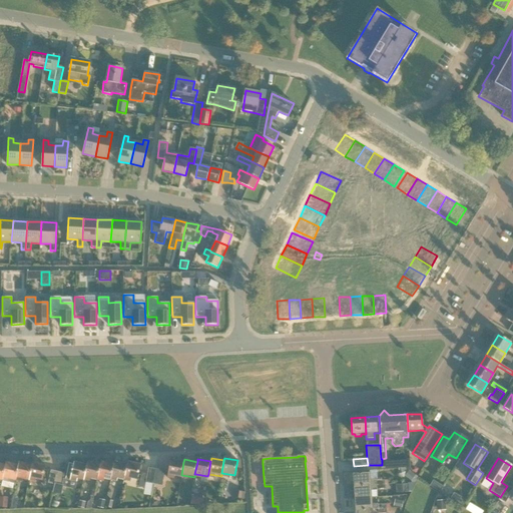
[(183,462),(170,460),(167,478),(168,475),(181,477),(181,475),(183,462)]
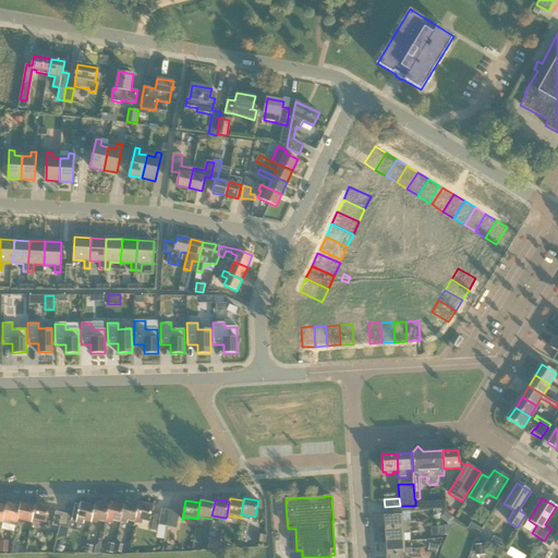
[(95,507),(94,506),(81,502),(79,509),(74,508),(71,521),(76,522),(77,522),(84,524),(84,521),(92,523),(92,520),(95,507)]
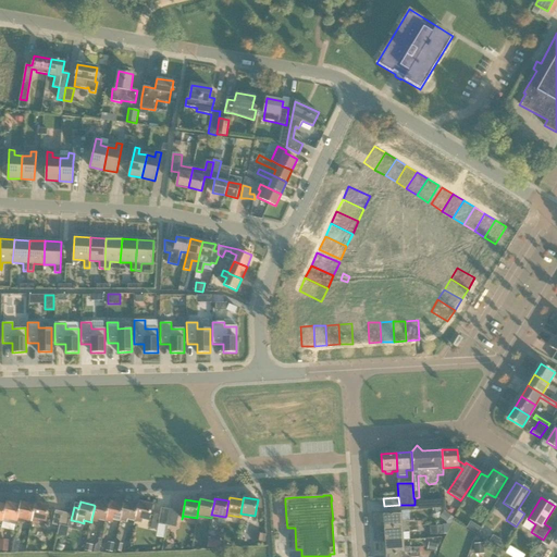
[(109,505),(95,502),(94,505),(95,506),(91,519),(106,522),(107,519),(107,518),(109,505)]
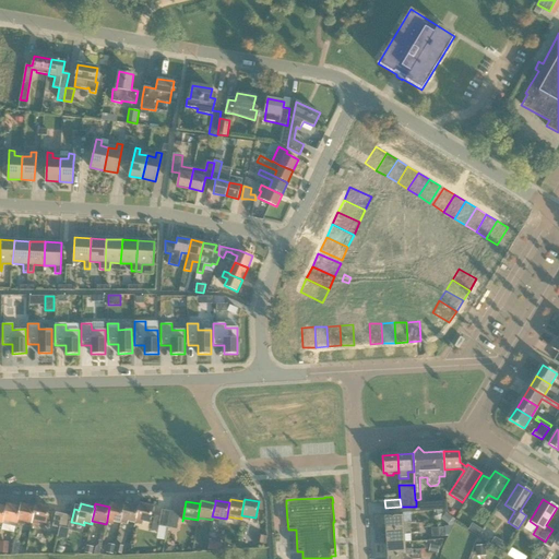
[(121,521),(125,507),(110,503),(109,507),(107,520),(107,521),(120,523),(121,521)]
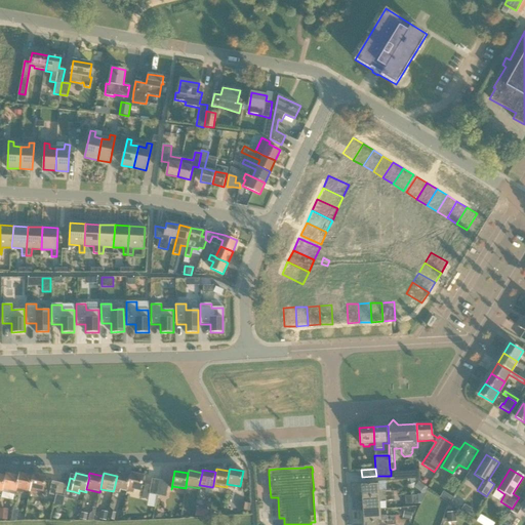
[(130,476),(117,473),(117,476),(114,489),(127,492),(127,489),(130,476)]
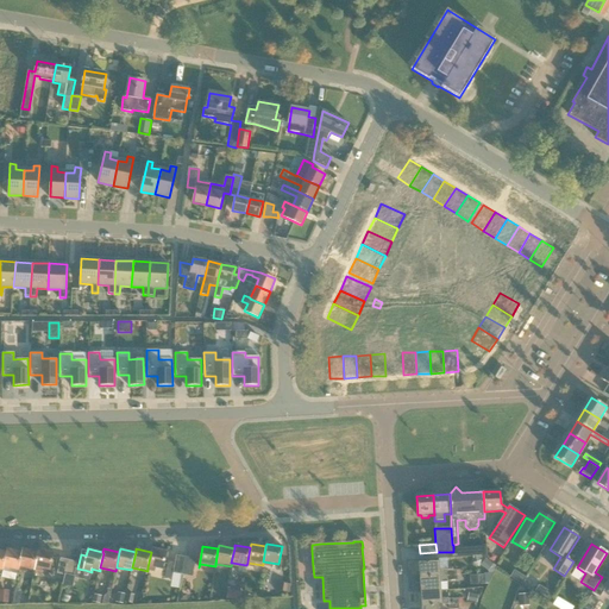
[(163,570),(167,552),(151,548),(151,552),(148,567),(163,570)]
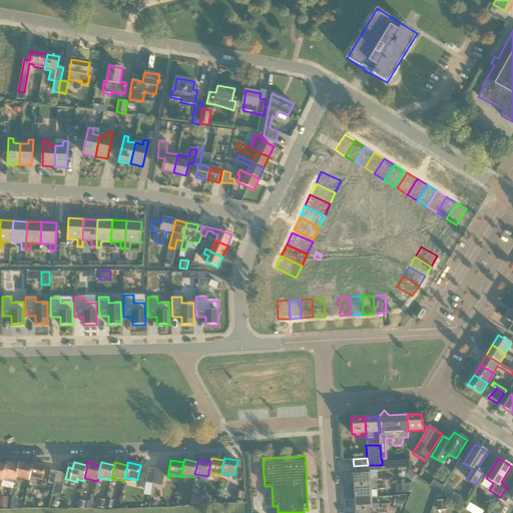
[(19,466),(18,466),(6,463),(5,466),(3,478),(16,481),(16,478),(19,466)]
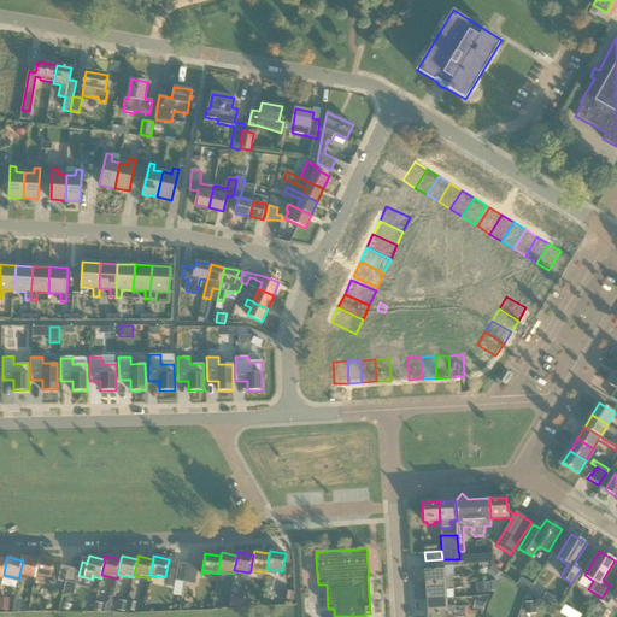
[(35,579),(35,575),(39,560),(23,557),(22,560),(23,560),(19,575),(19,579),(27,580),(28,576),(35,579)]
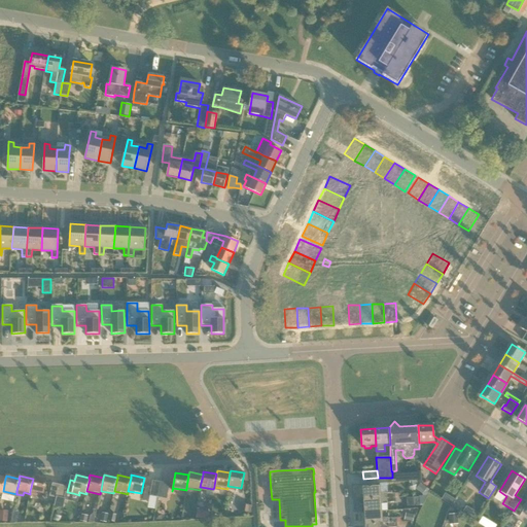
[(43,494),(47,479),(33,476),(33,479),(30,491),(30,494),(36,495),(37,492),(43,494)]
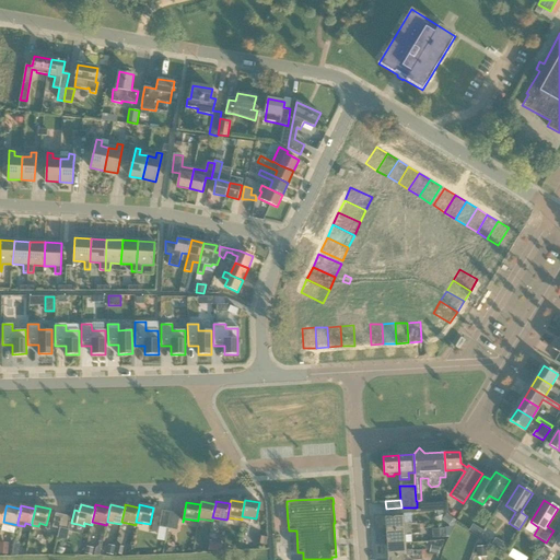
[(168,528),(171,513),(163,511),(160,526),(168,528)]
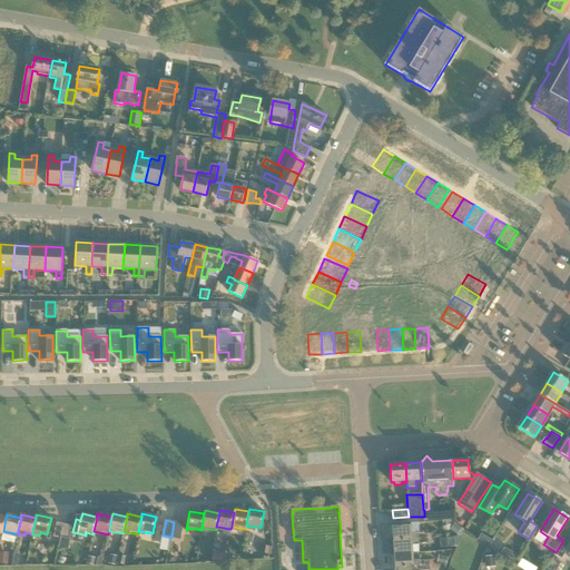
[(180,539),(183,523),(174,522),(172,538),(180,539)]
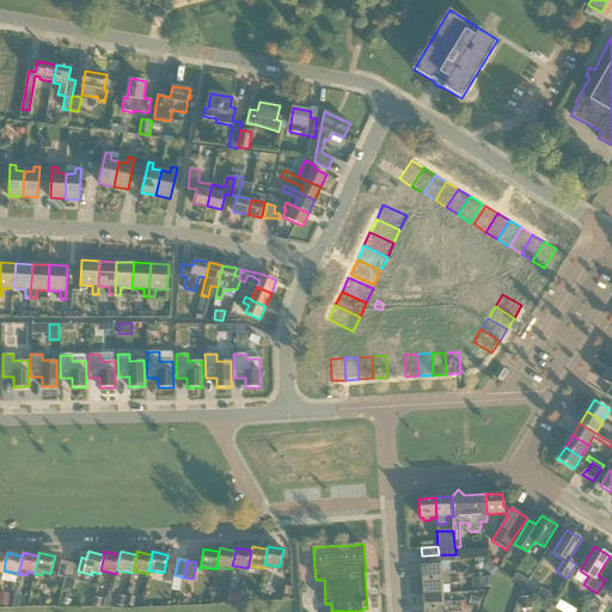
[(66,579),(69,563),(61,562),(57,576),(66,579)]
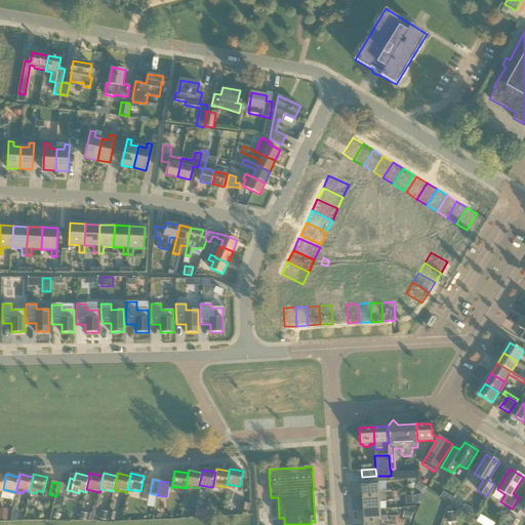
[(414,487),(420,492),(425,486),(418,482),(414,487)]
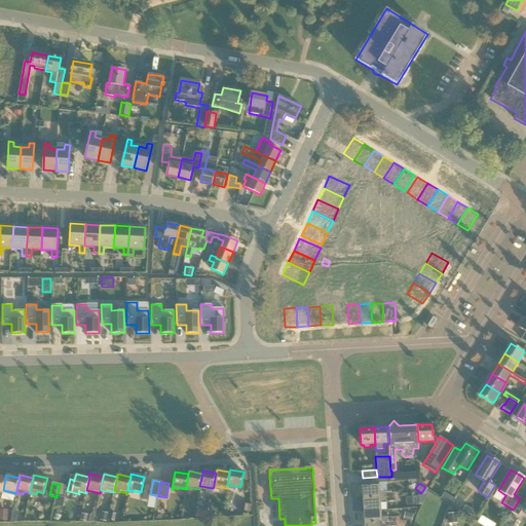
[(64,498),(67,486),(60,484),(57,497),(64,498)]
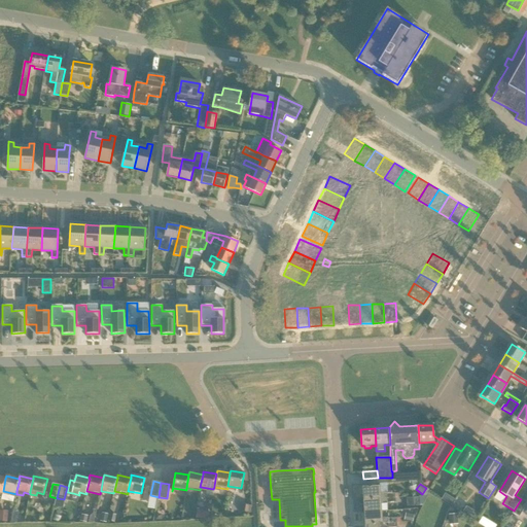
[(380,492),(380,486),(363,487),(364,499),(395,497),(398,497),(398,493),(387,494),(387,492),(380,492)]
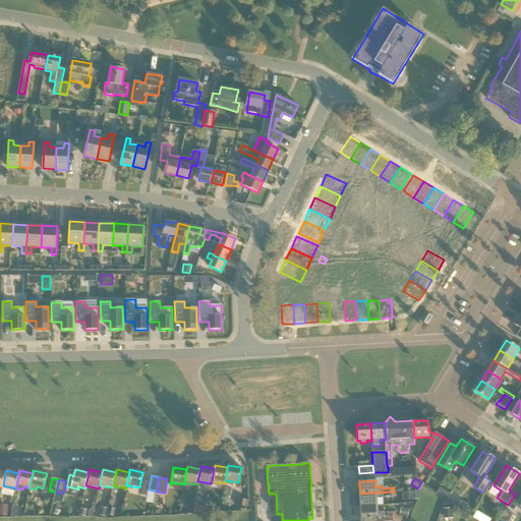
[(446,500),(449,494),(445,490),(441,497),(446,500)]
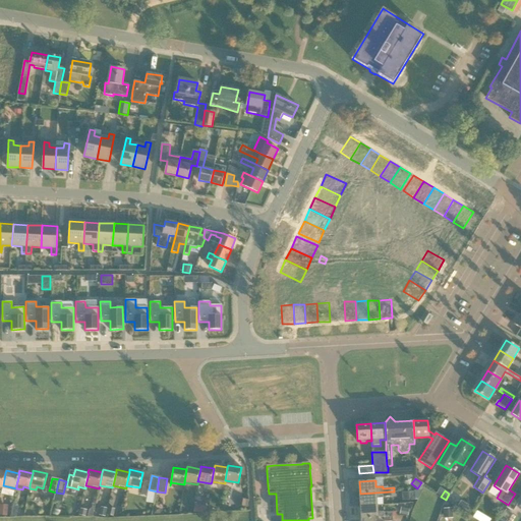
[(361,506),(378,505),(377,498),(383,498),(383,497),(391,496),(391,491),(360,494),(361,506)]
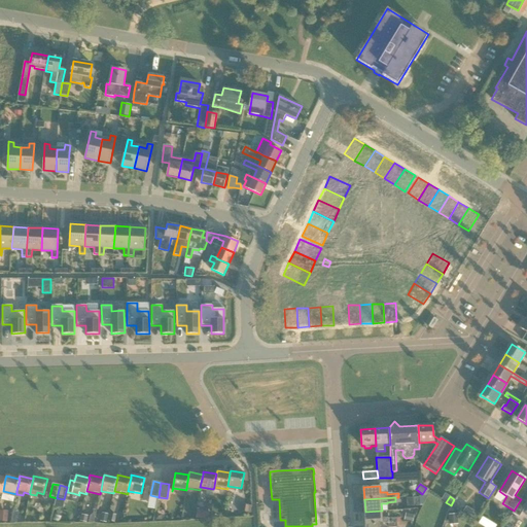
[(407,506),(419,505),(419,497),(406,498),(407,506)]
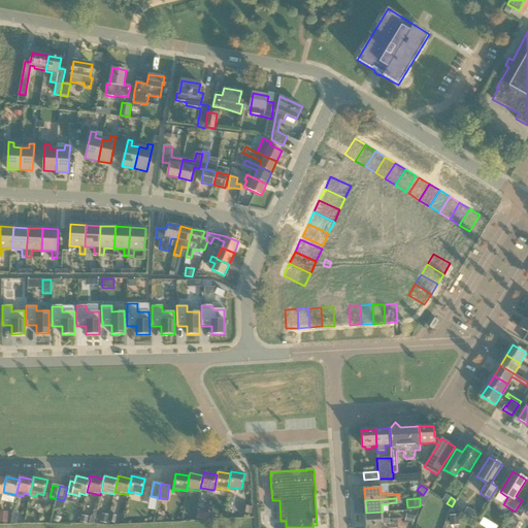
[(527,503),(522,500),(515,512),(514,514),(520,518),(525,510),(527,512),(527,514),(527,518),(527,517),(527,503)]
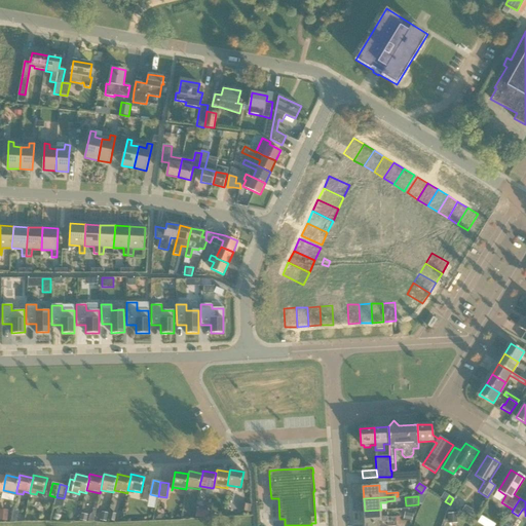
[(242,503),(241,511),(247,512),(250,513),(251,505),(247,504),(242,503)]
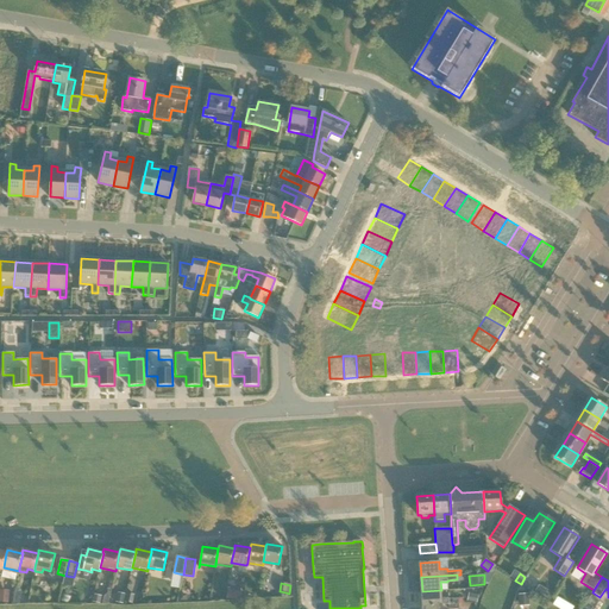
[(546,592),(547,590),(539,585),(535,591),(544,597),(548,600),(551,595),(546,592)]
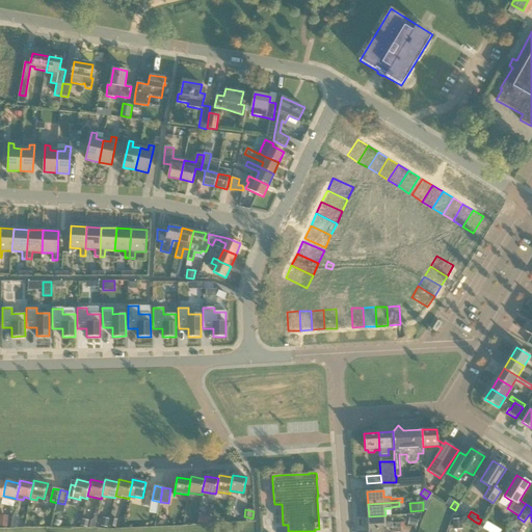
[(197,523),(210,525),(211,517),(198,515),(197,523)]
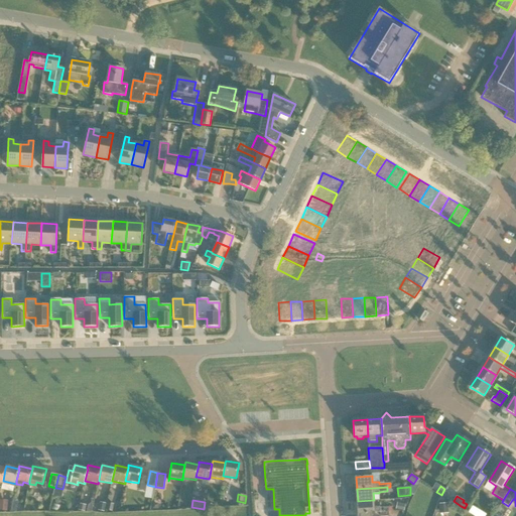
[(388,511),(388,512),(392,512),(392,507),(380,507),(380,506),(374,506),(374,500),(358,501),(359,513),(374,512),(380,512),(388,511)]
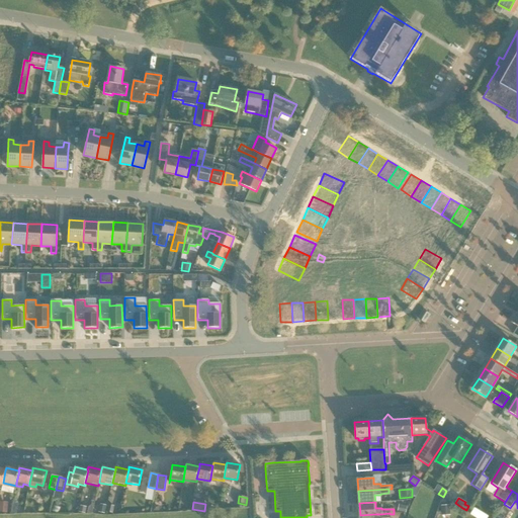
[(104,514),(106,506),(100,504),(98,513),(104,514)]
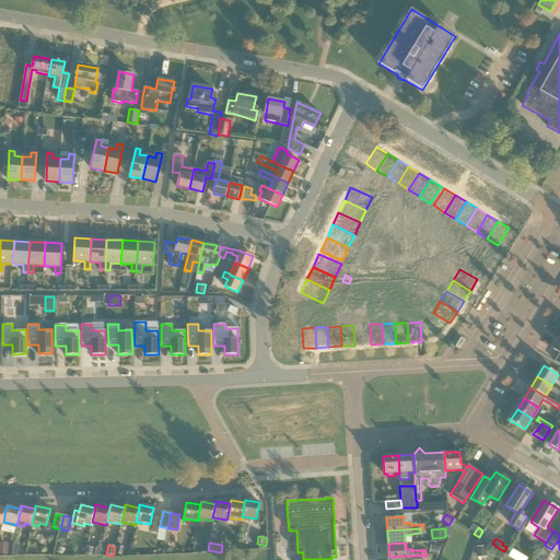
[(429,552),(439,555),(440,548),(431,546),(429,552)]
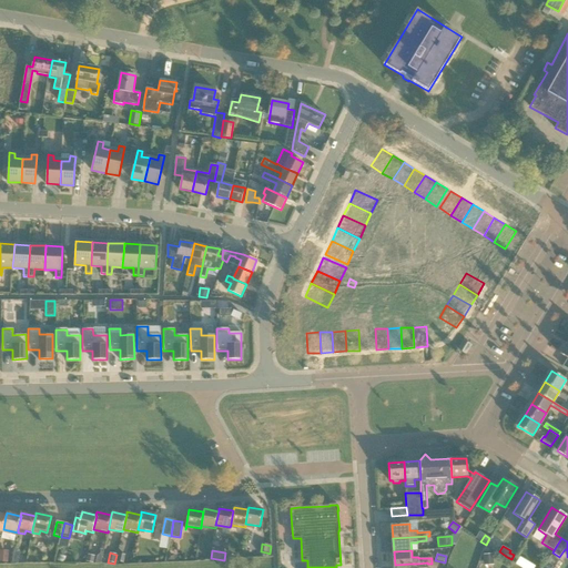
[(494,565),(493,554),(483,554),(484,565),(494,565)]
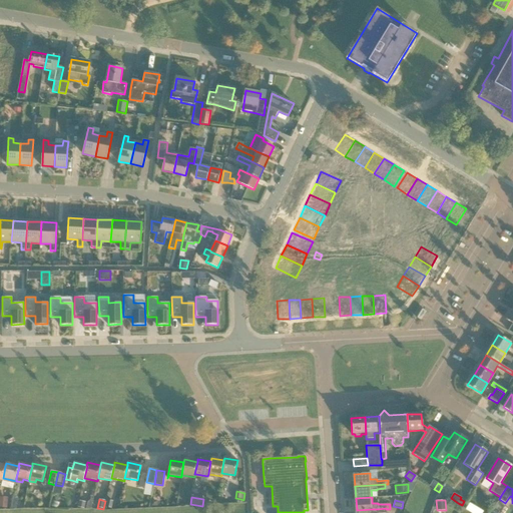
[(500,512),(502,511),(505,506),(498,502),(495,507),(491,512),(500,512)]
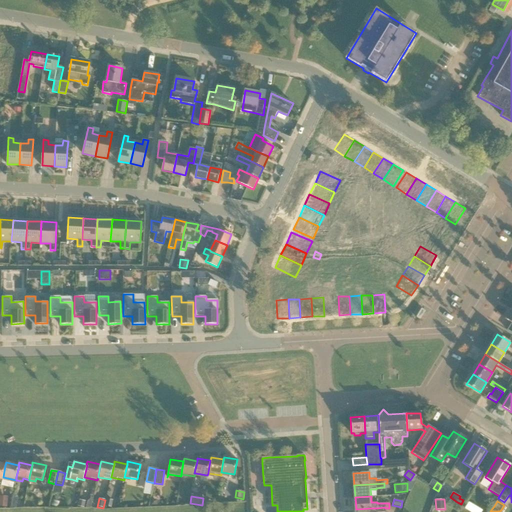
[(481,511),(482,511),(468,502),(465,508),(470,511),(481,511)]
